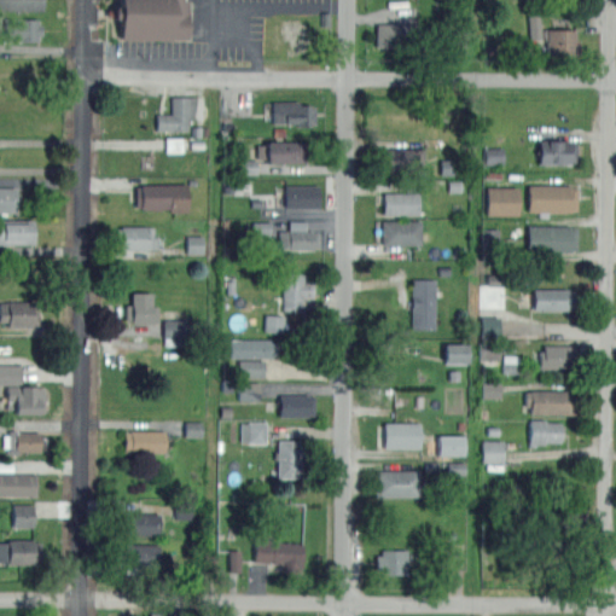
[(0,0),(0,11),(45,11),(45,0),(0,0)]
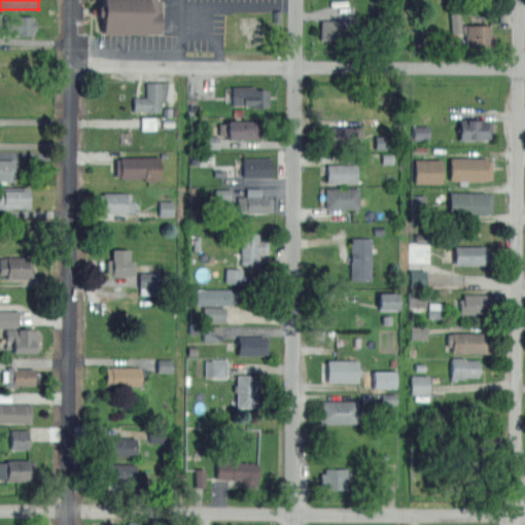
[(105,0),(105,9),(99,9),(99,20),(104,20),(104,35),(163,35),(163,2),(158,2),(158,0),(105,0)]
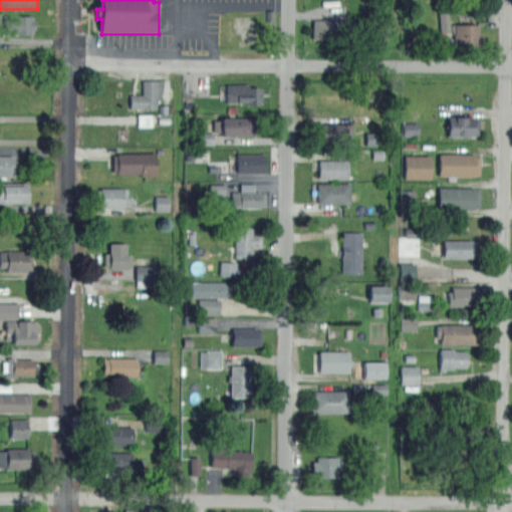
[(450,14),(441,14),(441,34),(451,34),(450,14)]
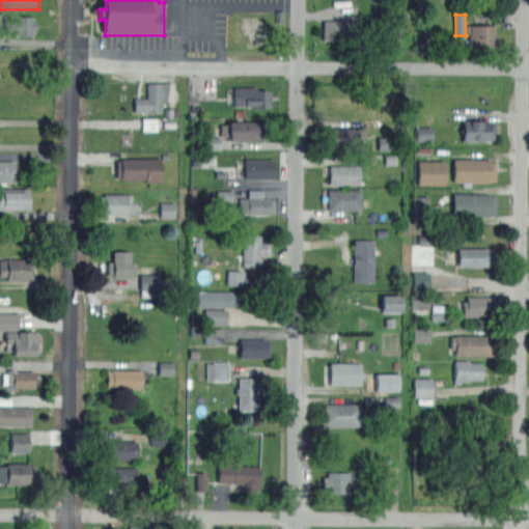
[(36,19),(7,18),(7,37),(36,37),(36,19)]
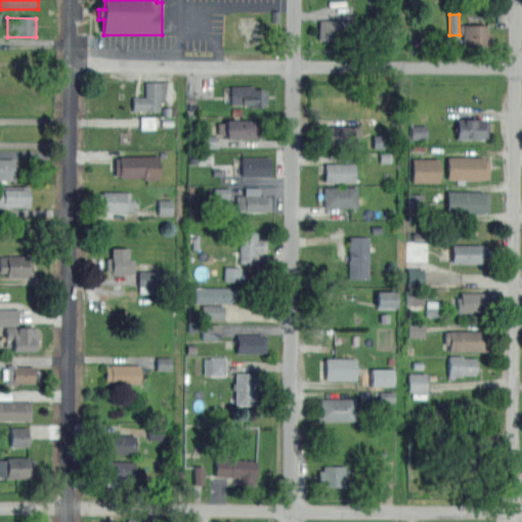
[(466,47),(488,47),(488,26),(483,26),(483,18),(467,17),(466,47)]
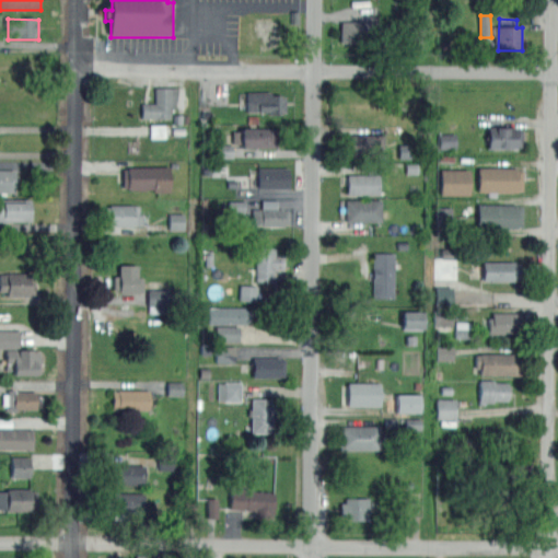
[(373,24),(341,24),(341,44),(373,44),(373,24)]
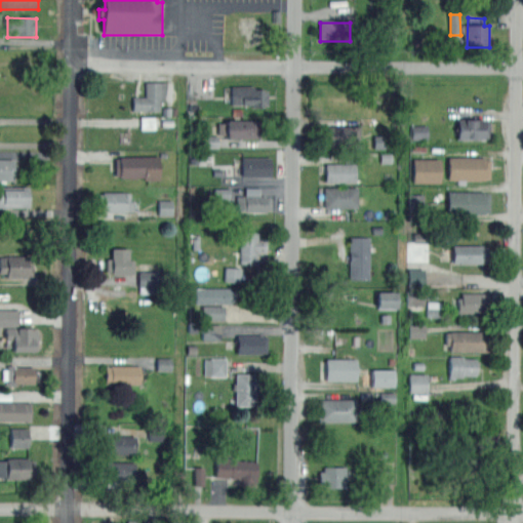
[(161,113),(161,103),(167,103),(167,84),(147,83),(147,98),(134,98),(133,112),(161,113)]
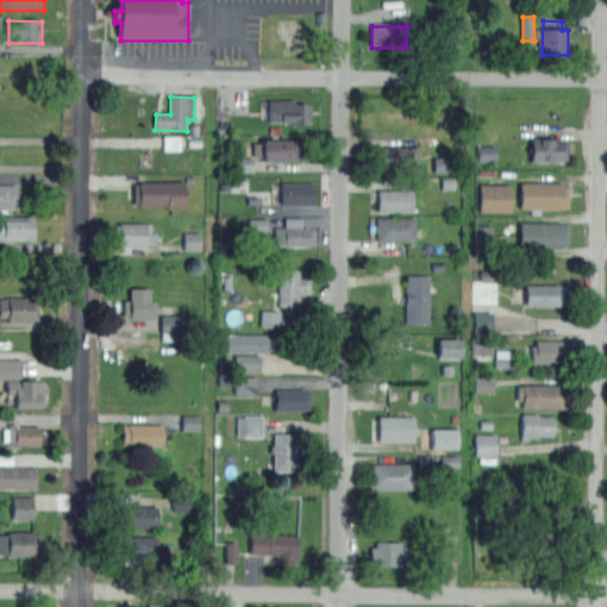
[(270,125),(313,124),(313,102),(269,104),(270,125)]
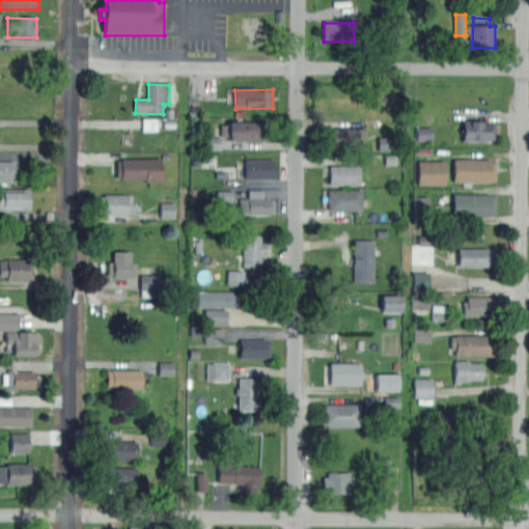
[(159,120),(144,119),(144,132),(159,132),(159,120)]
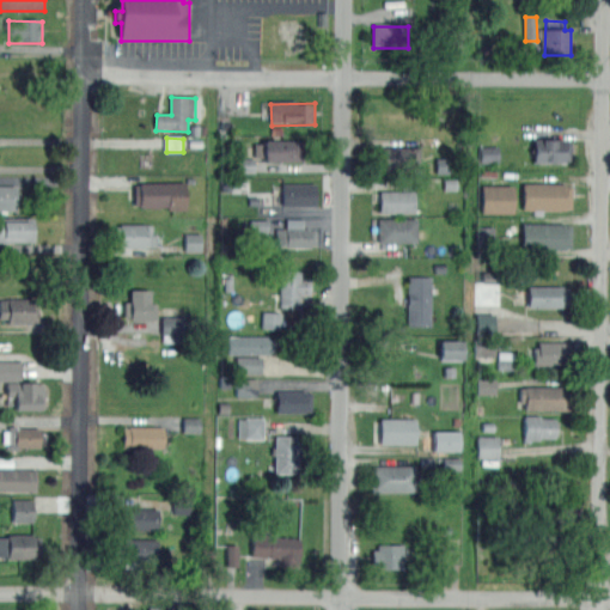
[(264,163),(302,164),(303,142),(264,141),(264,163)]
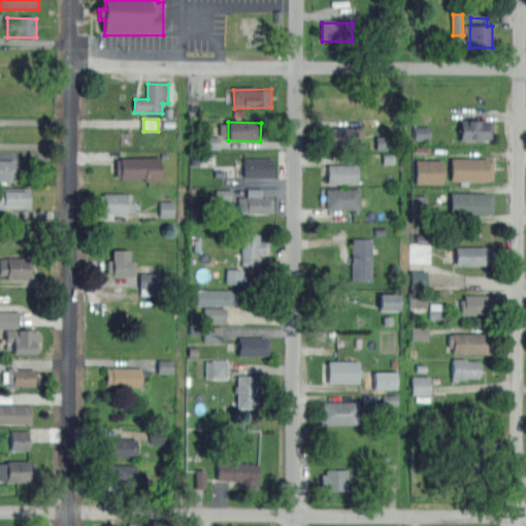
[(461,141),(493,142),(494,123),(461,122),(461,141)]
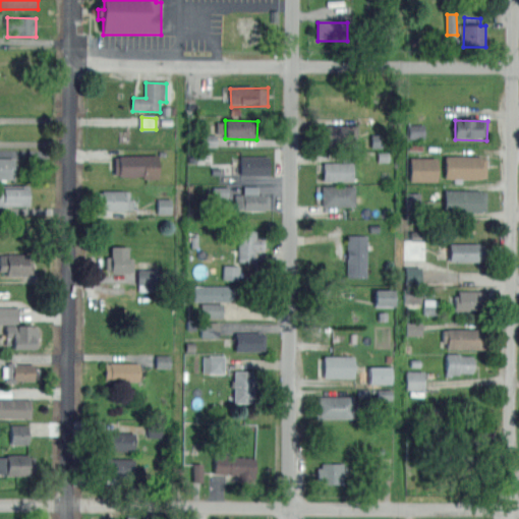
[(356,127),(324,126),(324,143),(356,145),(356,127)]
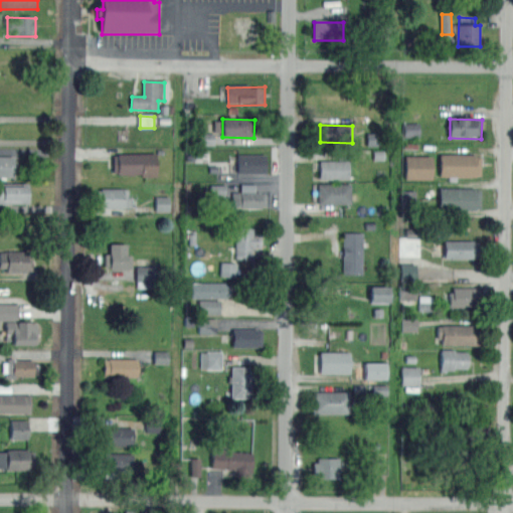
[(406,139),(405,126),(419,125),(420,138),(406,139)]
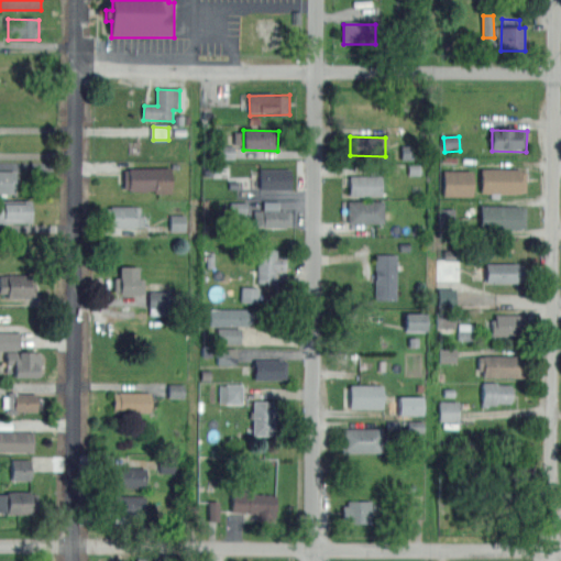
[(403,146),(403,161),(418,161),(418,146),(403,146)]
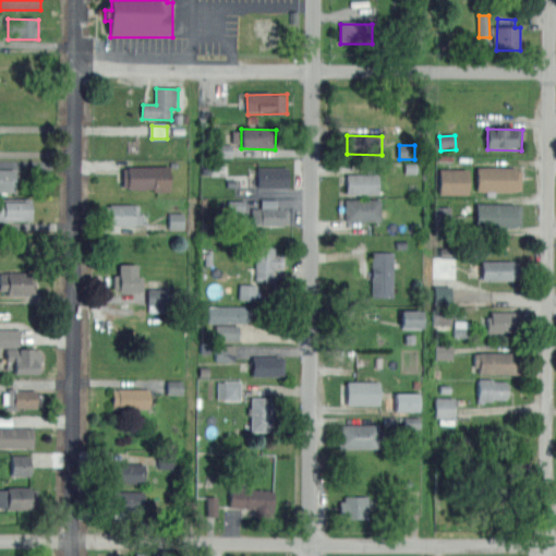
[(233,159),(233,146),(215,146),(215,159),(233,159)]
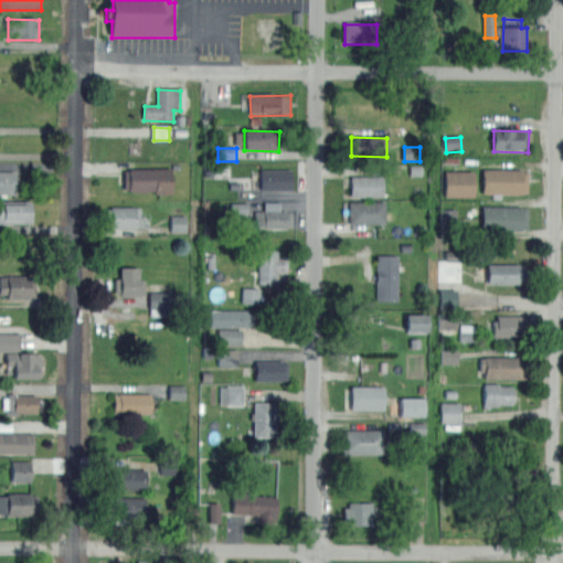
[(172,193),(172,170),(125,170),(126,194),(172,193)]
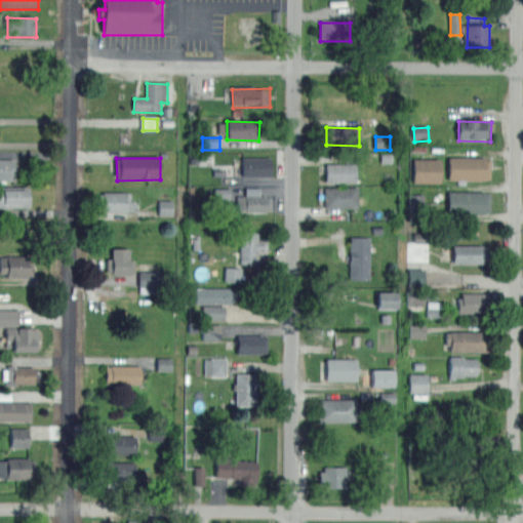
[(243,178),(273,178),(273,159),(243,159),(243,178)]
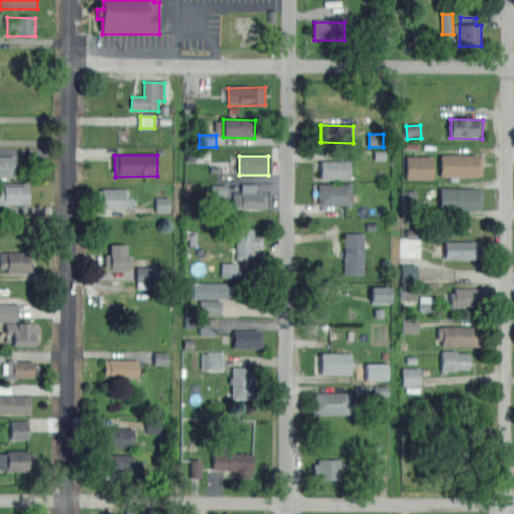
[(441,177),(483,178),(483,156),(441,156),(441,177)]
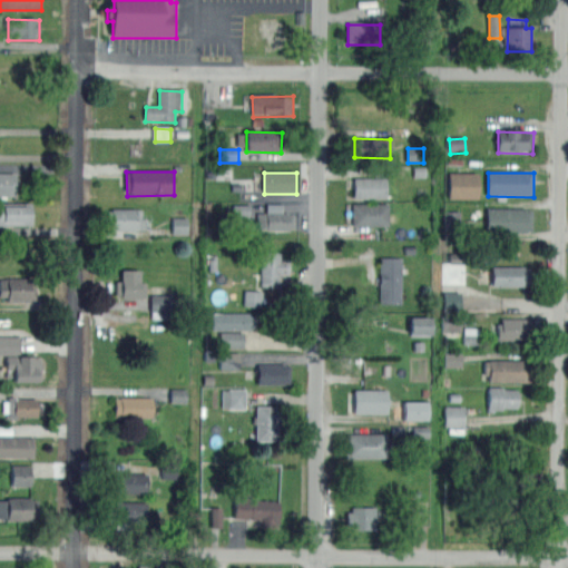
[(479,175),(449,174),(449,201),(479,201),(479,175)]
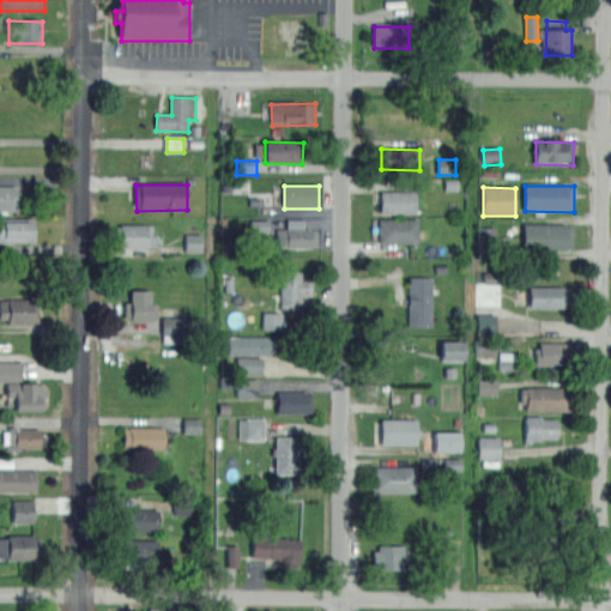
[(0,188),(0,212),(17,213),(18,189),(0,188)]
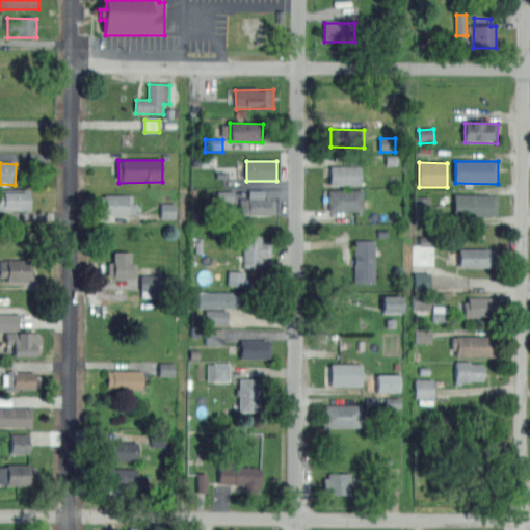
[(361,187),(361,167),(330,167),(330,186),(361,187)]
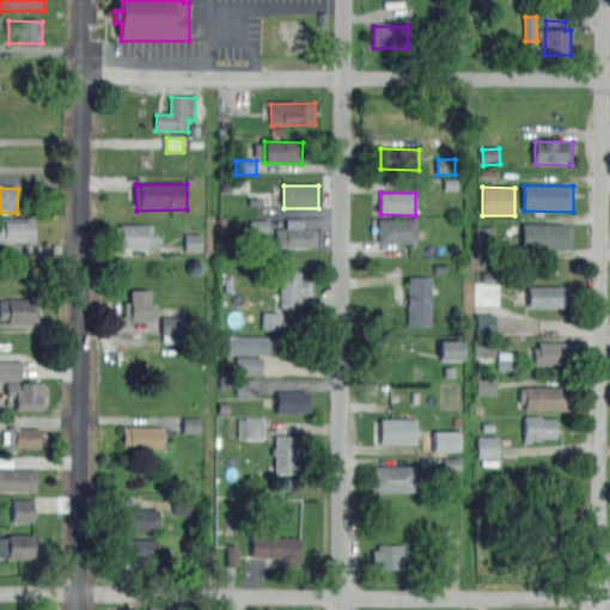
[(35,220),(0,220),(0,244),(35,244),(35,220)]
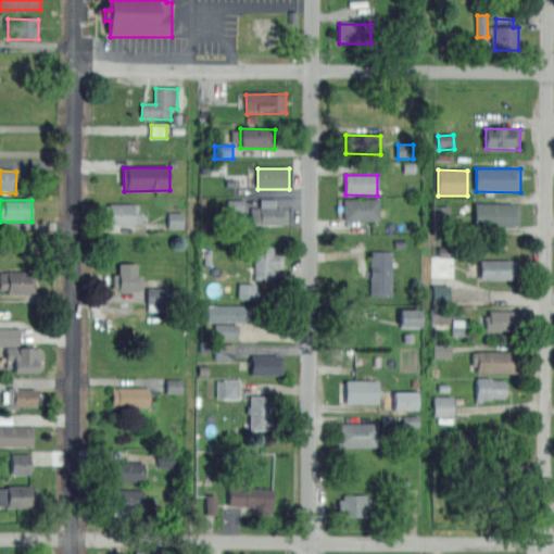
[(277,201),(261,200),(261,210),(253,209),(252,225),(288,226),(289,210),(277,209),(277,201)]
